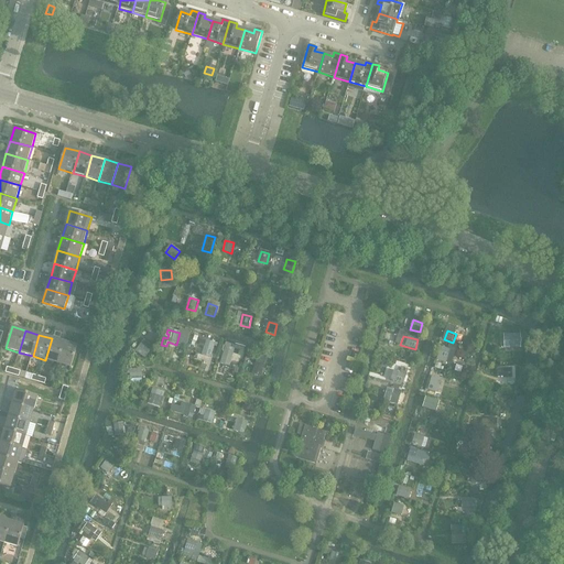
[(65,343),(52,338),(45,360),(58,365),(65,343)]
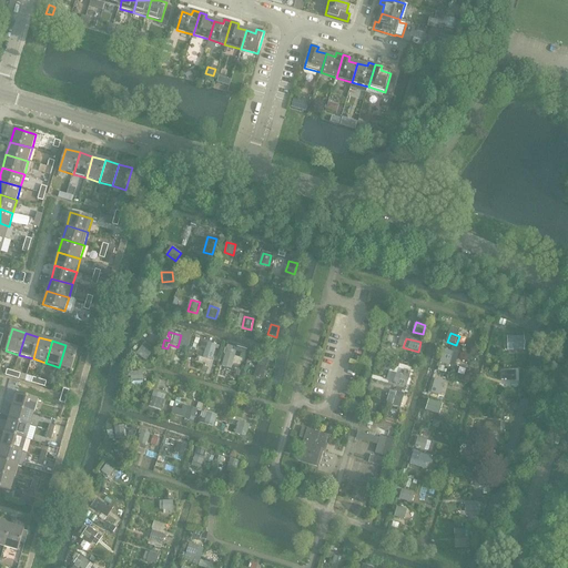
[(526,351),(526,341),(511,341),(511,352),(526,351)]
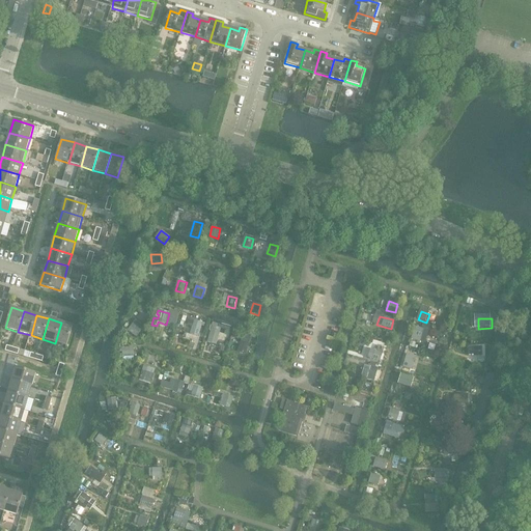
[(198,337),(202,324),(194,320),(190,334),(198,337)]
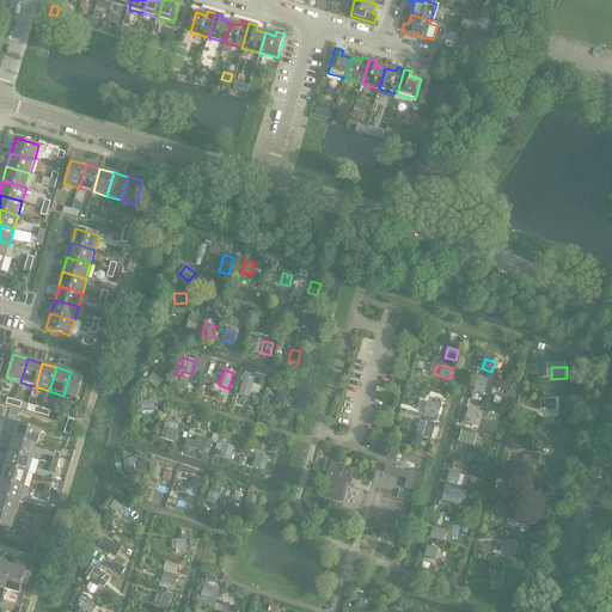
[(84,375),(71,372),(63,396),(78,399),(84,375)]
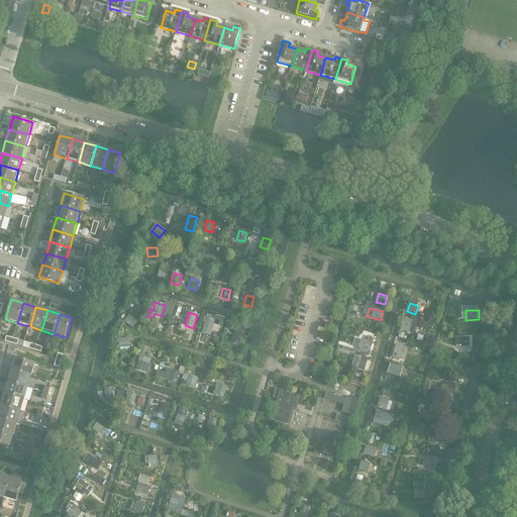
[(132,329),(137,322),(129,316),(124,323),(132,329)]
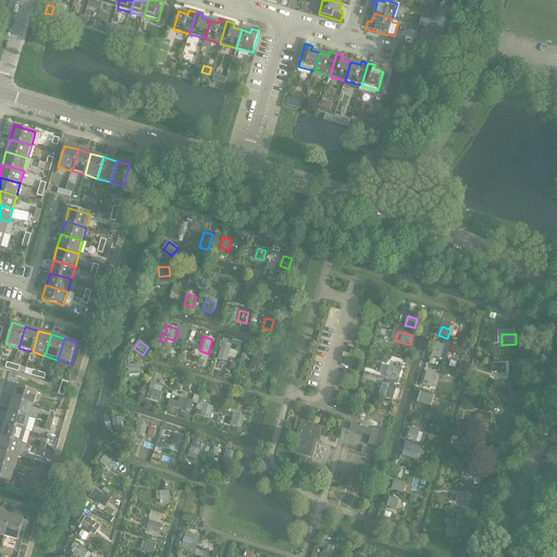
[(227,362),(232,345),(223,342),(218,359),(227,362)]
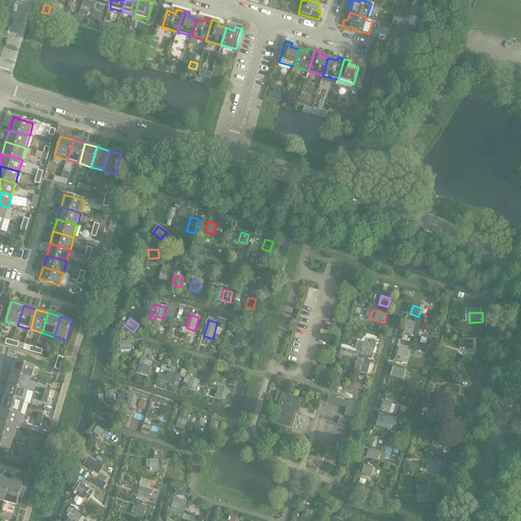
[(412,335),(416,324),(407,321),(404,333),(412,335)]
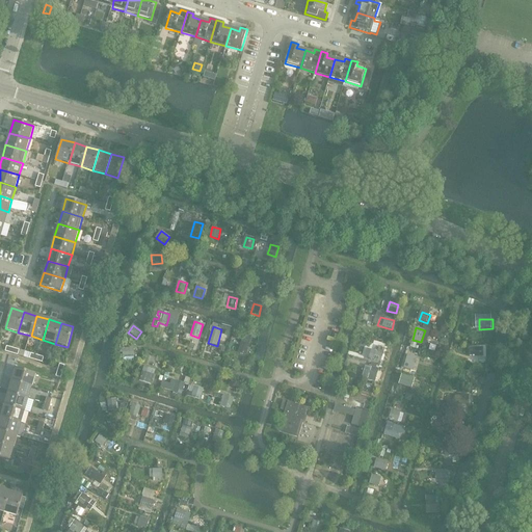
[(243,336),(238,352),(246,355),(253,339),(243,336)]
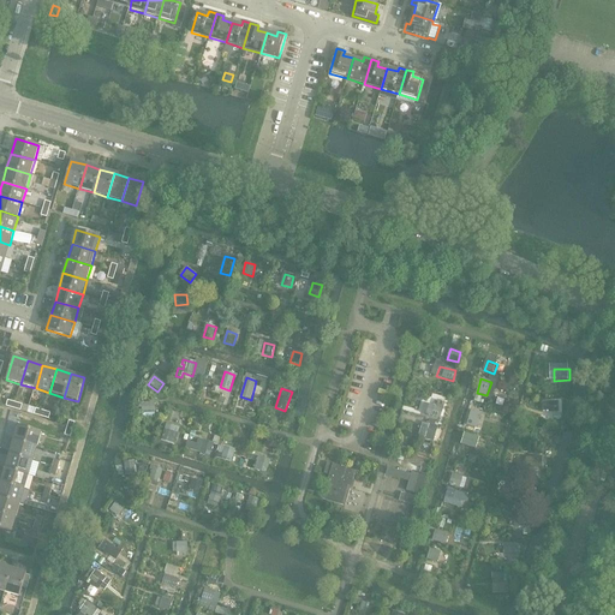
[(429,406),(427,415),(440,418),(443,408),(442,408),(443,404),(439,401),(436,407),(429,406)]
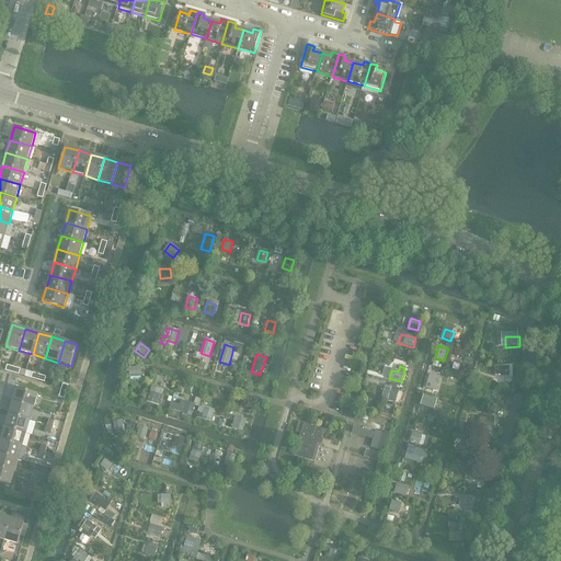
[(511,377),(510,367),(495,367),(495,377),(511,377)]
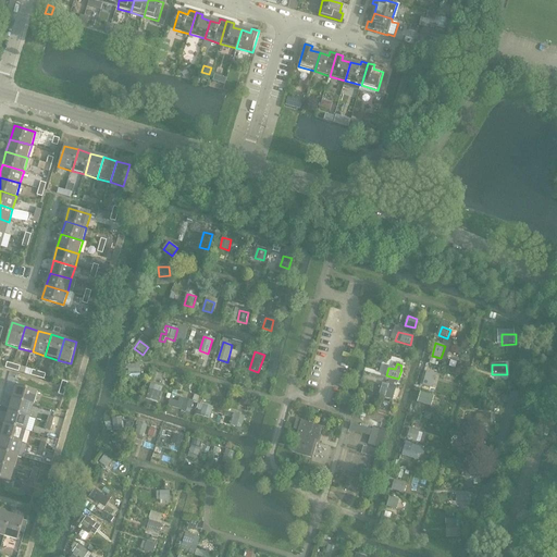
[(140,374),(140,366),(128,366),(128,374),(140,374)]
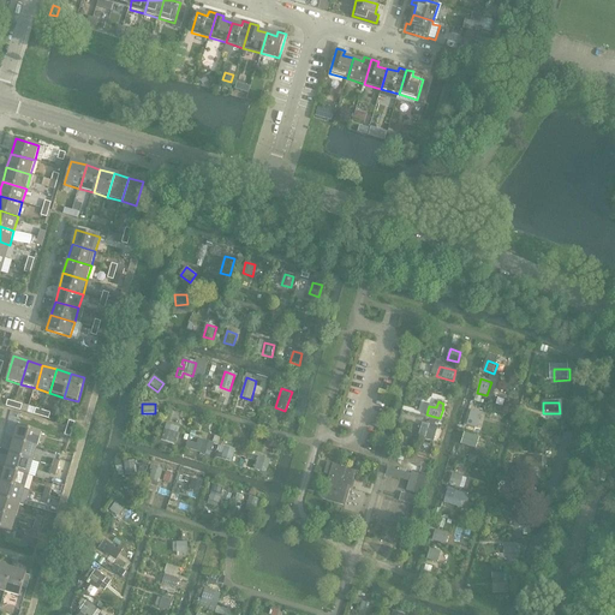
[(478,429),(482,415),(471,411),(467,425),(478,429)]
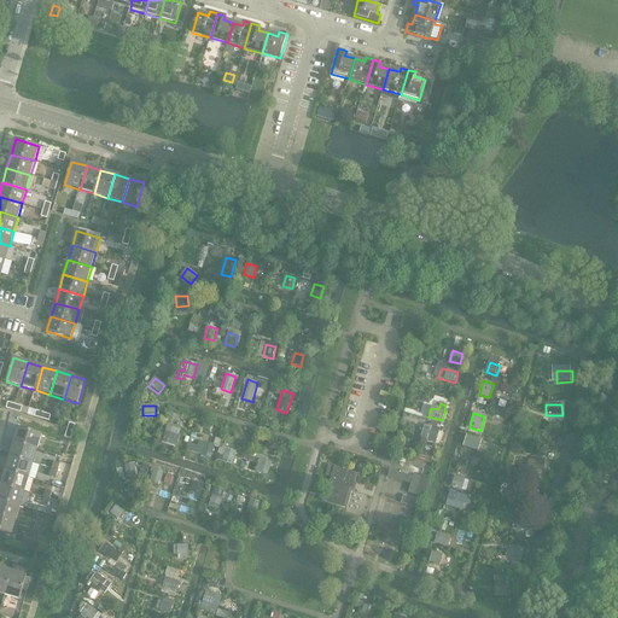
[(178,438),(181,430),(168,426),(162,443),(175,447),(178,438)]
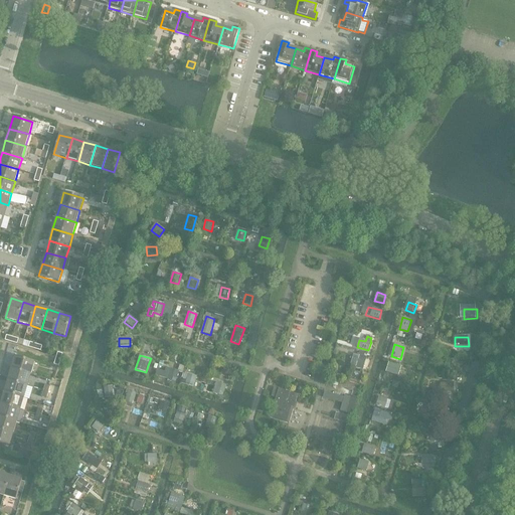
[(363,370),(367,357),(358,355),(354,368),(363,370)]
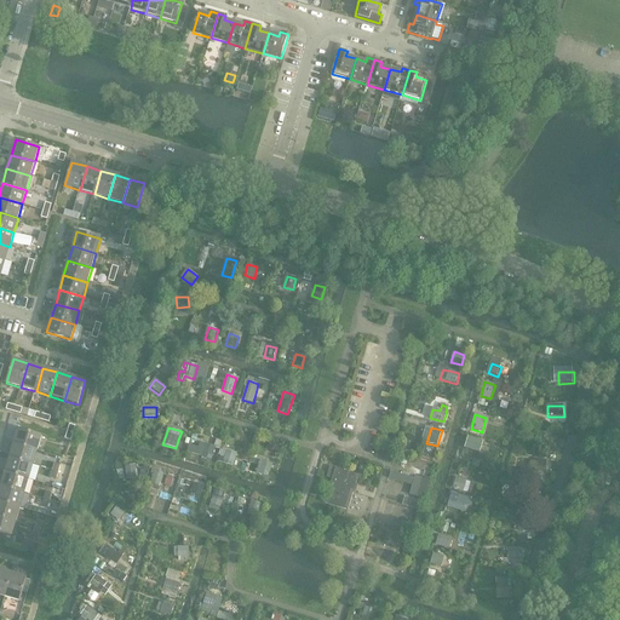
[(18,429),(13,443),(38,451),(41,436),(18,429)]
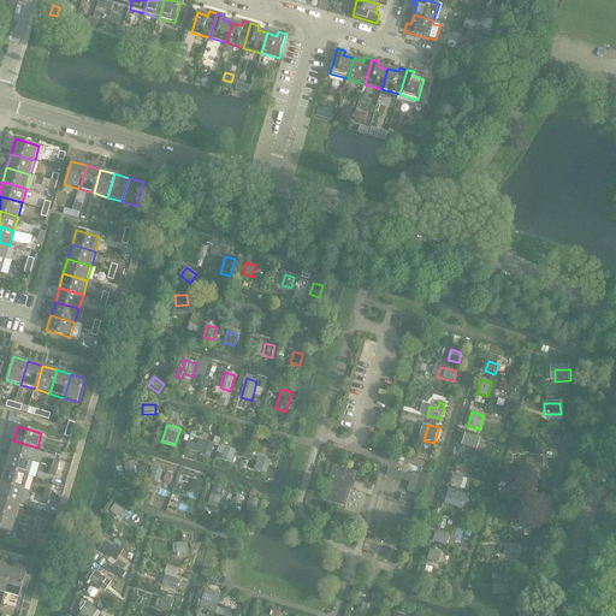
[(552,444),(552,436),(558,436),(558,430),(552,430),(552,428),(542,428),(542,444),(552,444)]
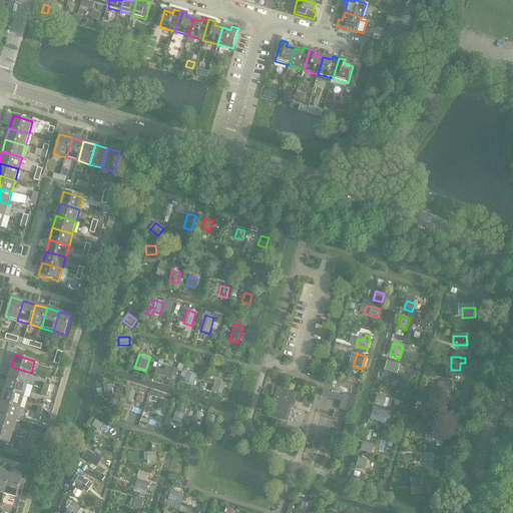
[(398,374),(400,366),(388,362),(385,371),(398,374)]
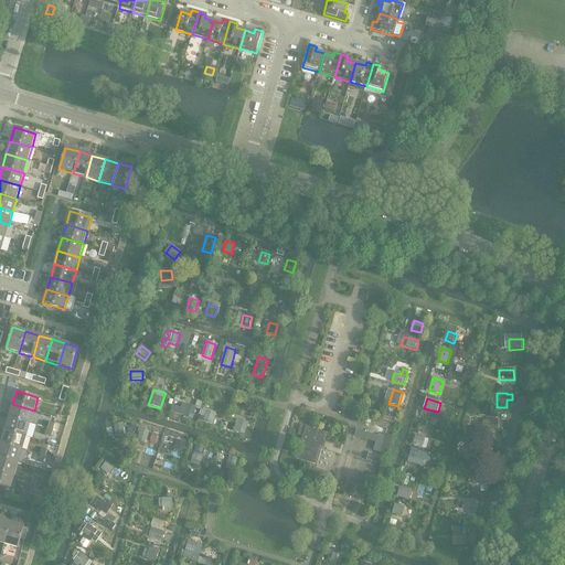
[(34,411),(12,404),(9,418),(30,425),(34,411)]
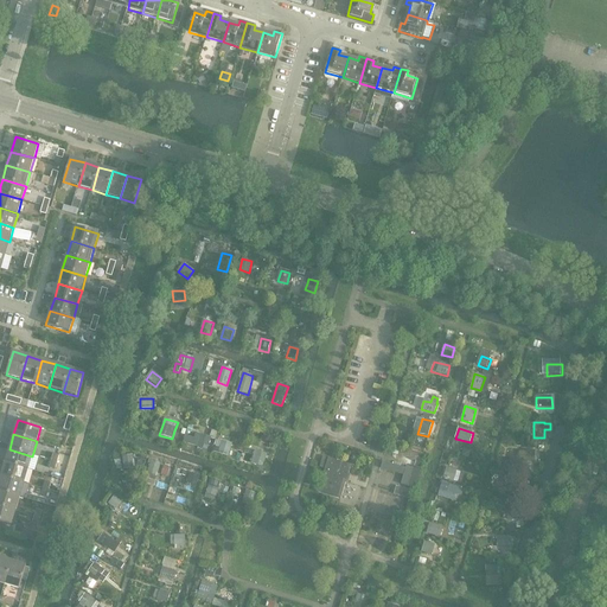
[(187,436),(186,442),(202,448),(202,451),(208,452),(211,439),(197,434),(196,439),(187,436)]
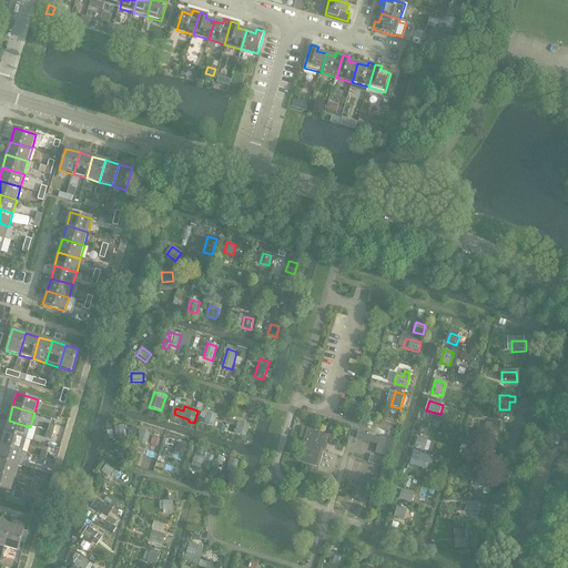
[(214,427),(217,417),(209,414),(205,425),(214,427)]
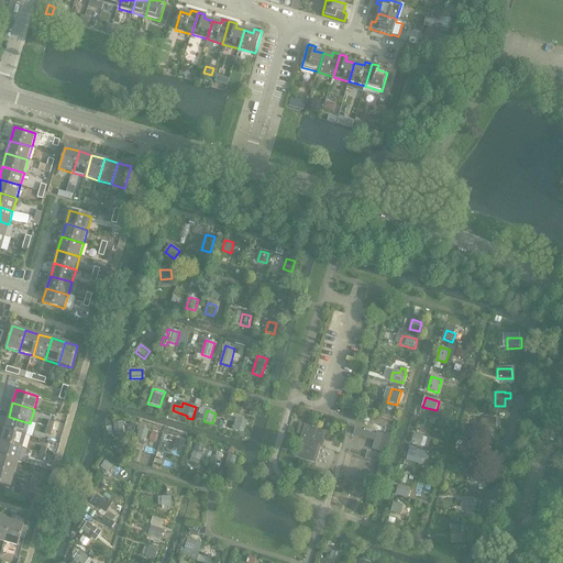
[(9,417),(4,429),(26,435),(30,423),(9,417)]
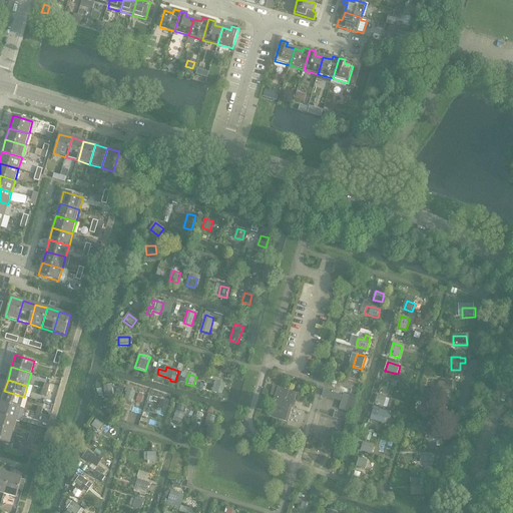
[(206,383),(204,389),(222,395),(225,384),(215,381),(214,385),(206,383)]
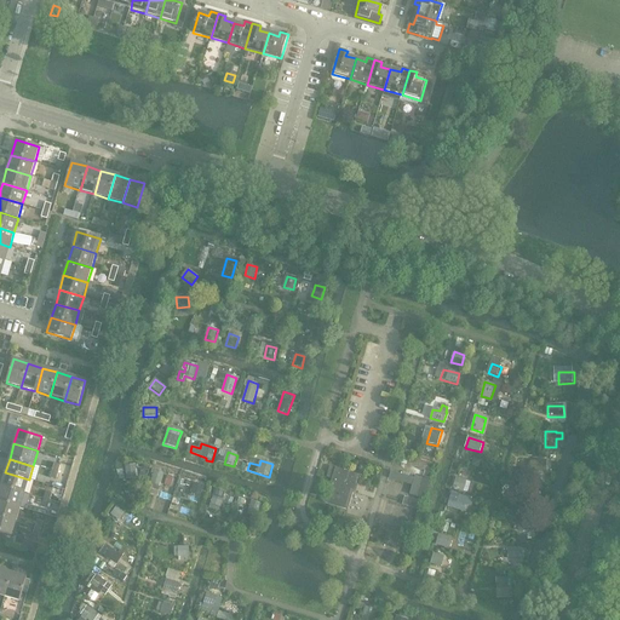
[(547,472),(547,461),(530,461),(532,472),(547,472)]
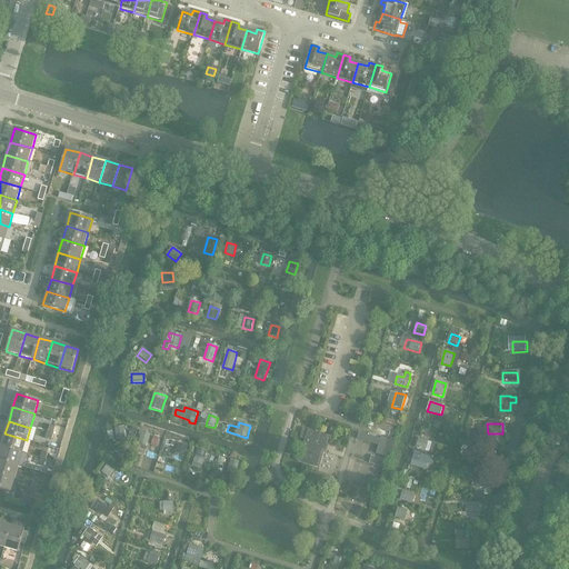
[(125,439),(125,428),(115,428),(116,439),(125,439)]
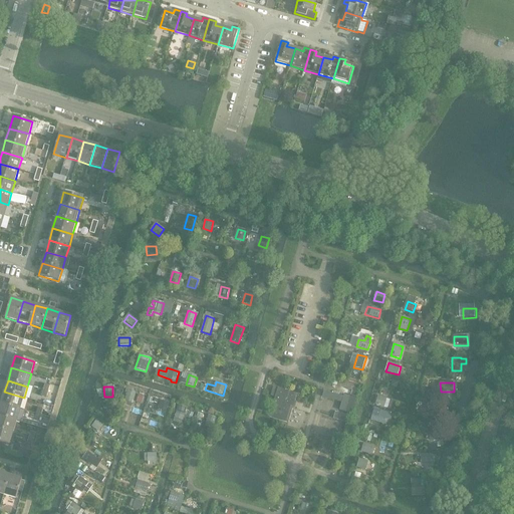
[(294,403),(296,396),(277,391),(268,420),(287,426),(292,410),(289,410),(291,403),(294,403)]
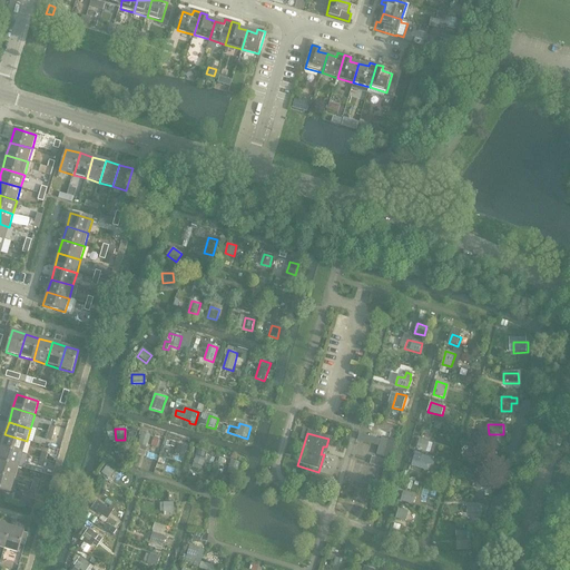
[(27,441),(5,434),(1,448),(22,454),(27,441)]
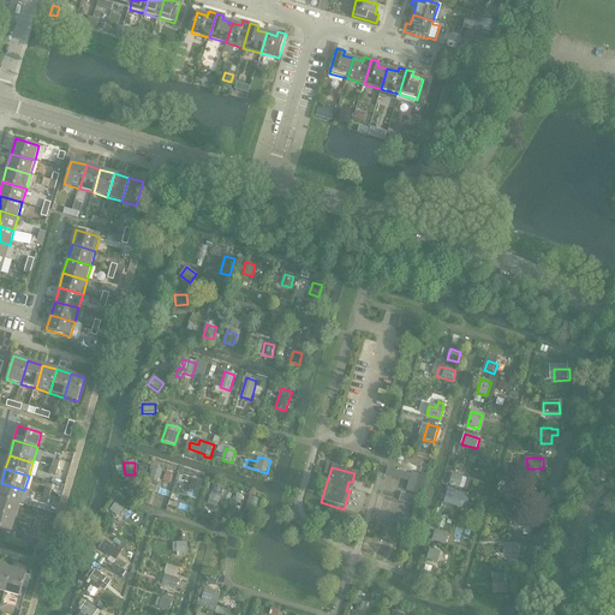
[(159,483),(162,471),(154,469),(150,481),(159,483)]
